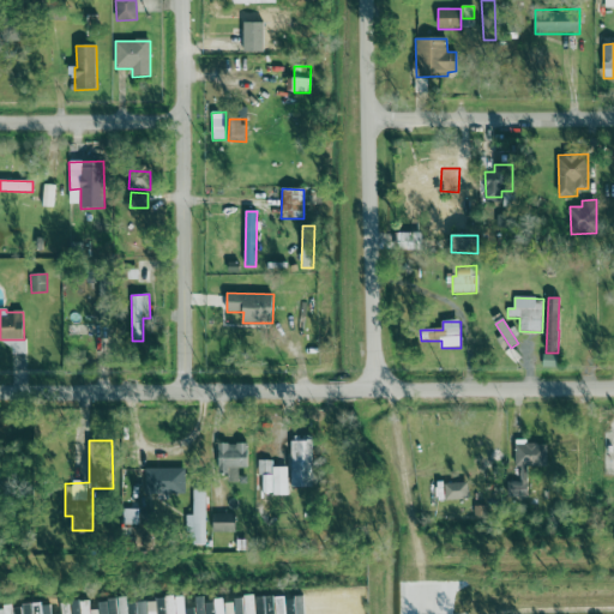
[(528,498),(528,467),(548,467),(548,443),(516,443),(516,468),(521,468),(521,482),(507,482),(507,498),(528,498)]
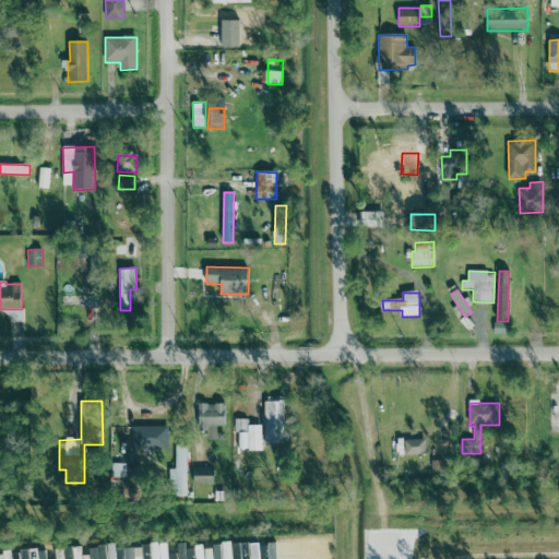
[(226,426),(226,404),(200,404),(200,432),(207,432),(207,439),(217,439),(217,426),(226,426)]
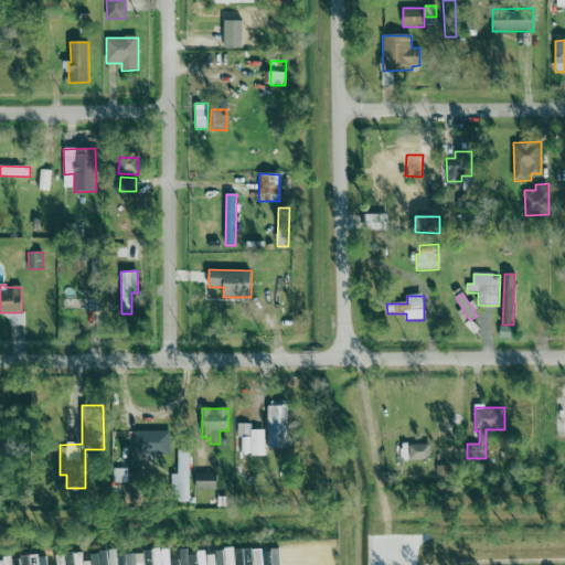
[(265,430),(251,430),(251,424),(237,424),(237,438),(242,438),(241,455),(265,456),(265,430)]
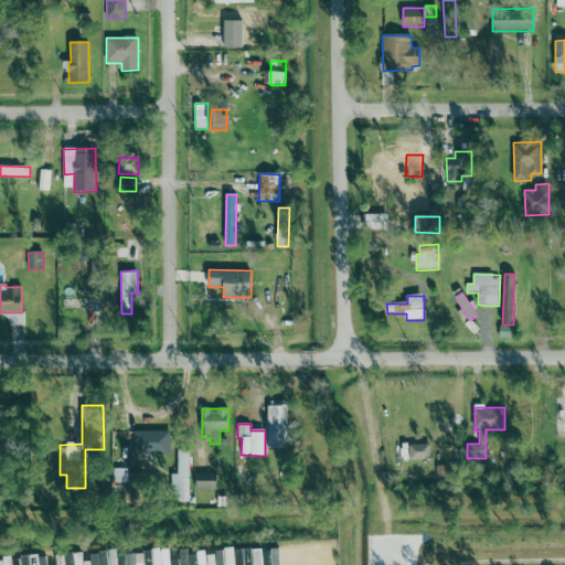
[(268,448),(288,449),(288,427),(268,427),(268,448)]
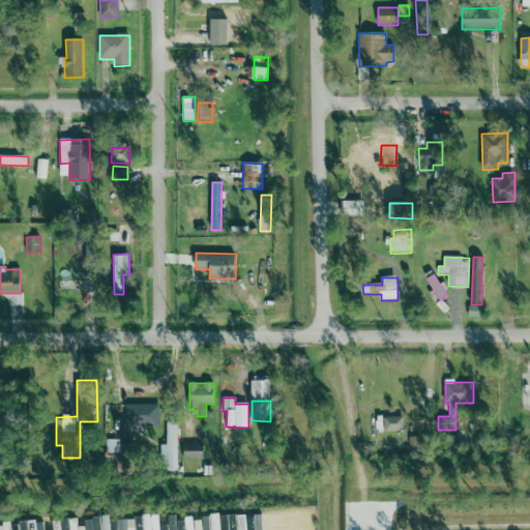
[(126,405),(126,428),(159,427),(159,405),(126,405)]
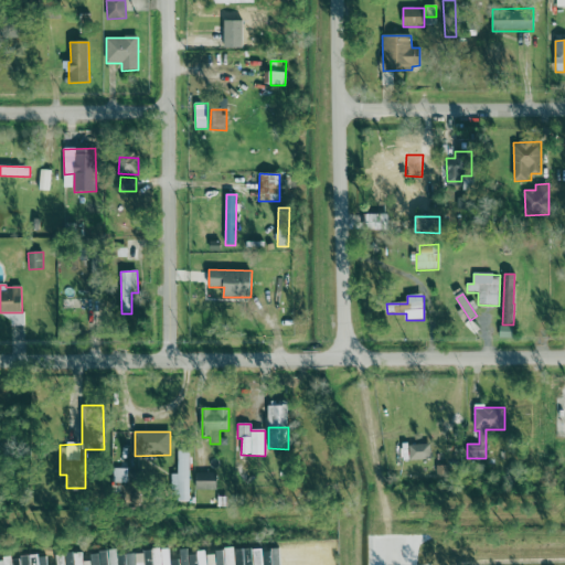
[(411,460),(432,459),(430,445),(409,446),(411,460)]
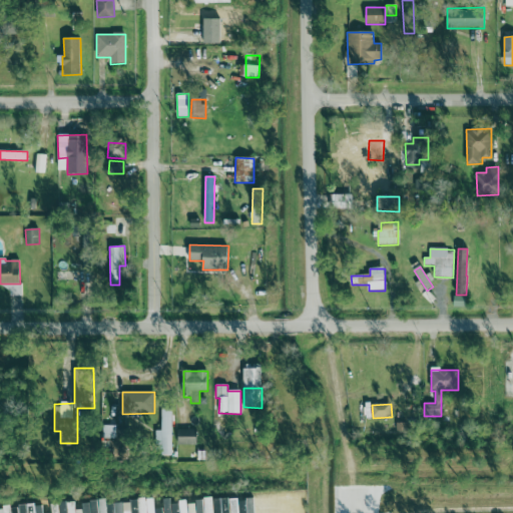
[(172,456),(172,410),(161,410),(161,431),(156,431),(156,456),(172,456)]
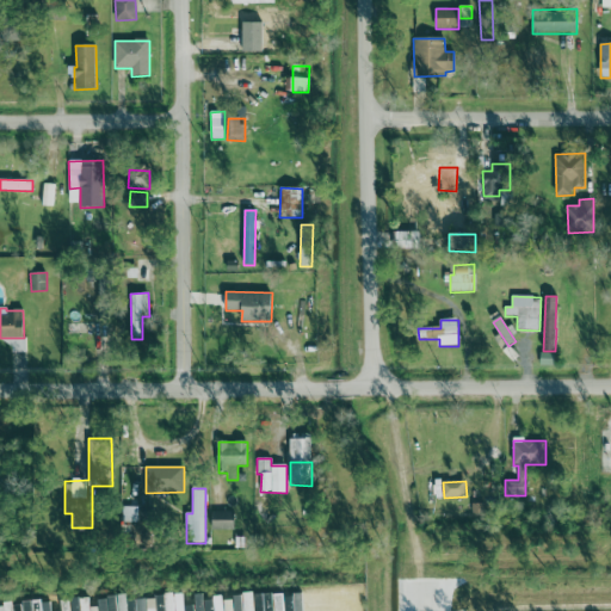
[(235,530),(235,511),(211,511),(213,530),(235,530)]
